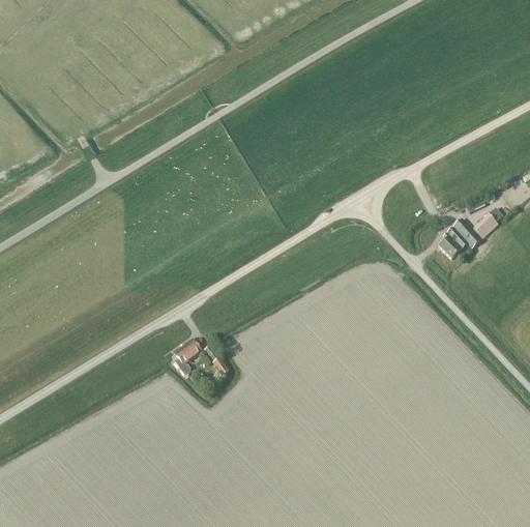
[(470,212),(484,205),(481,197),(466,204),(470,212)]
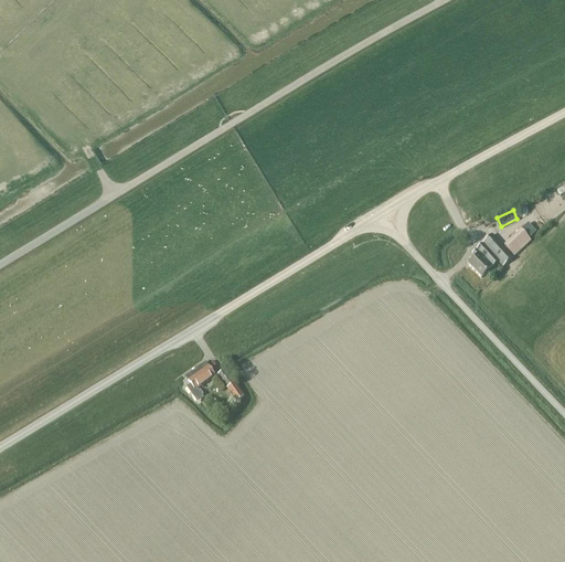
[(513,254),(531,239),(530,237),(536,231),(528,221),(521,228),(520,228),(503,243),(513,254)]
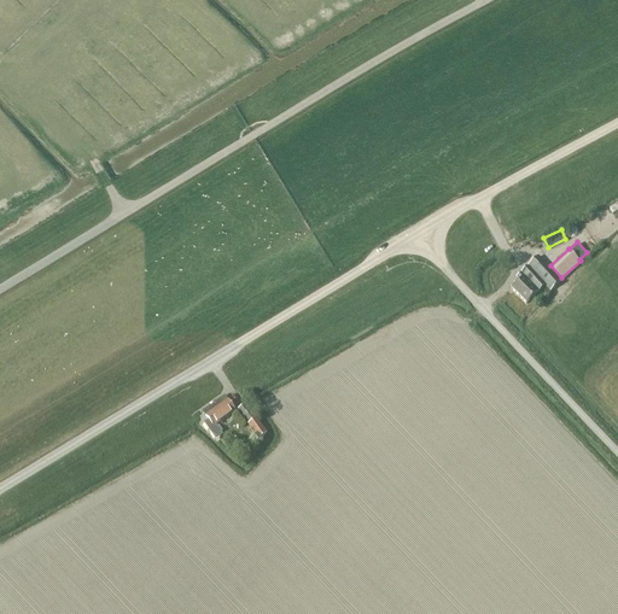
[(551,288),(561,279),(540,253),(517,275),(520,278),(512,286),(528,300),(546,282),(551,288)]
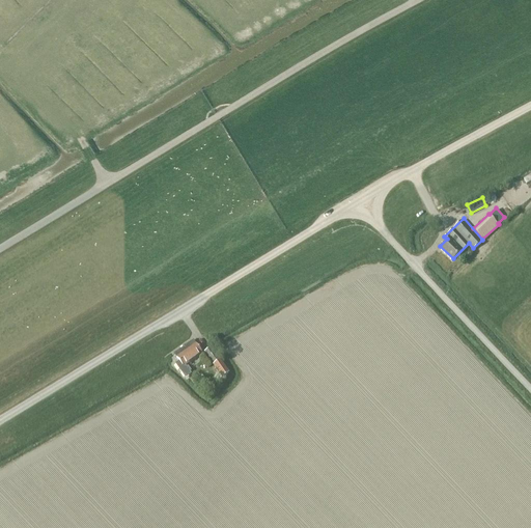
[(183,365),(202,351),(193,338),(173,352),(183,365)]
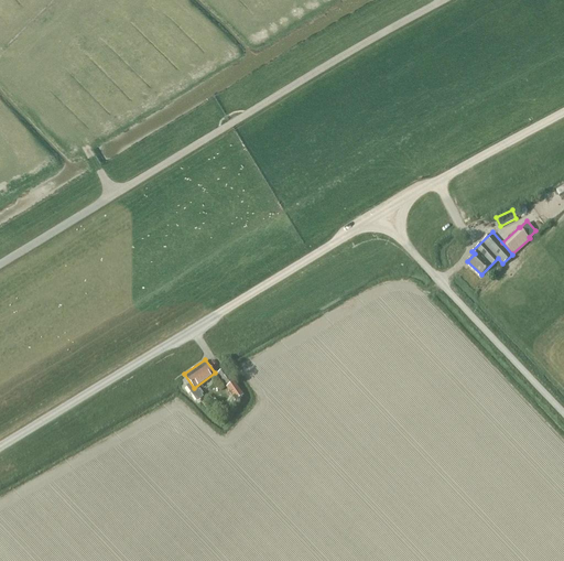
[(226,385),(232,380),(223,367),(216,371),(226,385)]
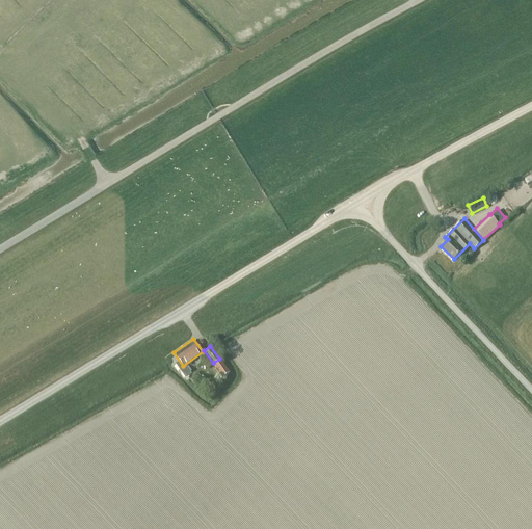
[(222,377),(230,372),(220,359),(213,364),(222,377)]
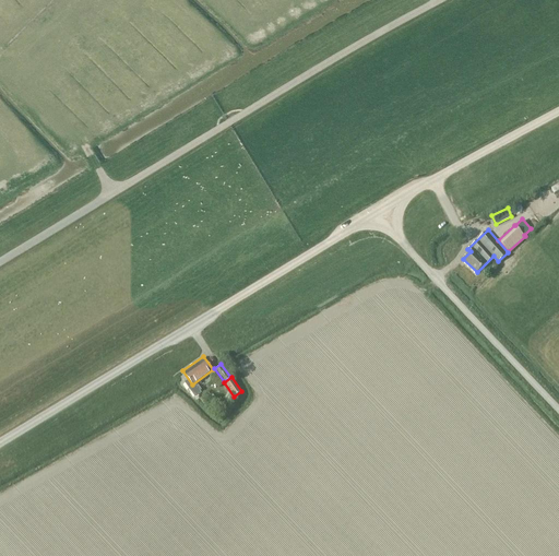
All buildings are outlined.
